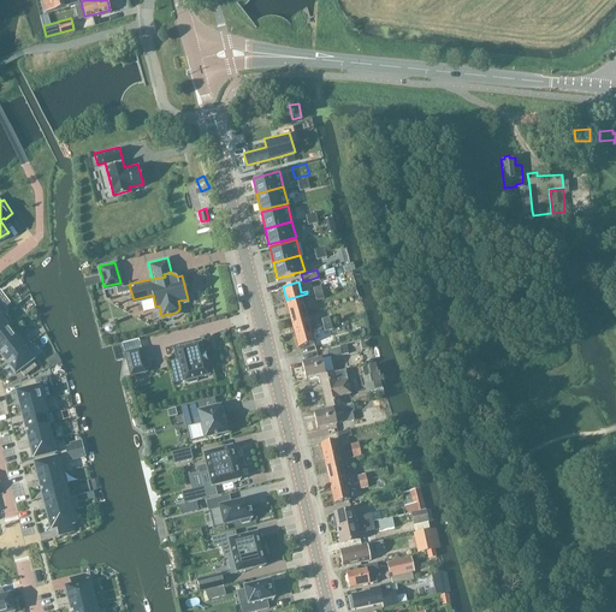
[(201,304),(211,303),(209,292),(200,293),(201,304)]
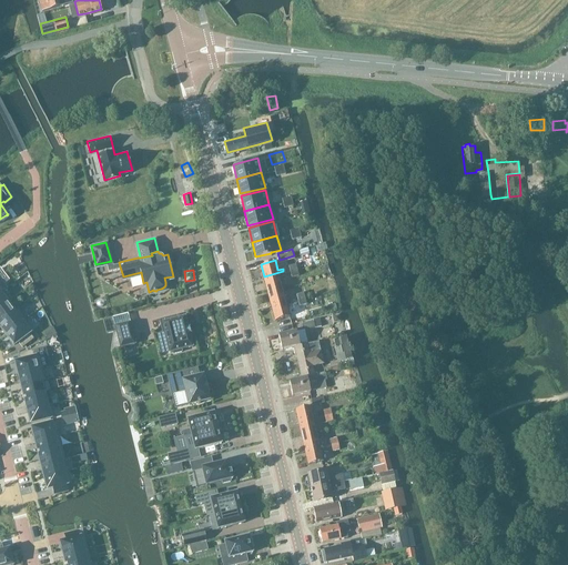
[(284,274),(283,271),(264,276),(267,291),(282,288),(279,275),(284,274)]
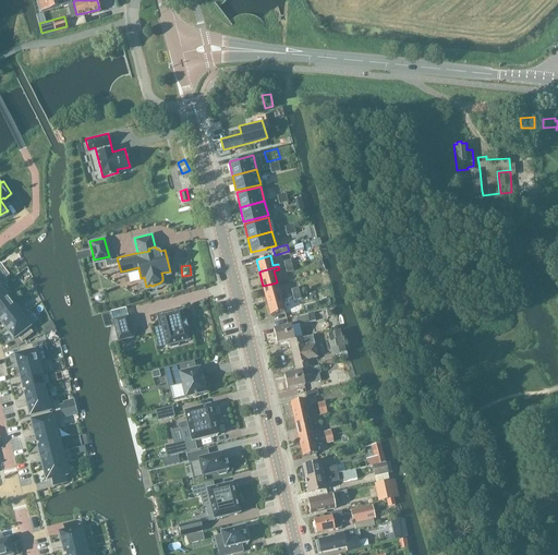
[(280,293),(277,282),(263,286),(267,300),(286,294),(286,292),(280,293)]
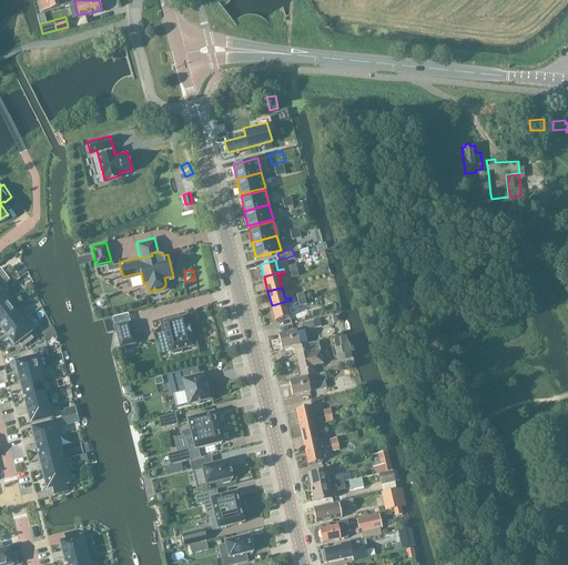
[(293,308),(291,300),(272,305),(275,319),(290,314),(288,309),(293,308)]
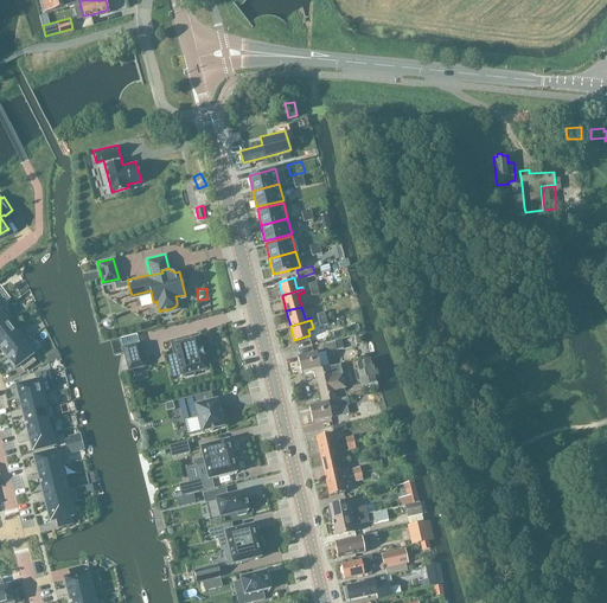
[(0,326),(0,341),(16,331),(14,331),(7,321),(0,326)]
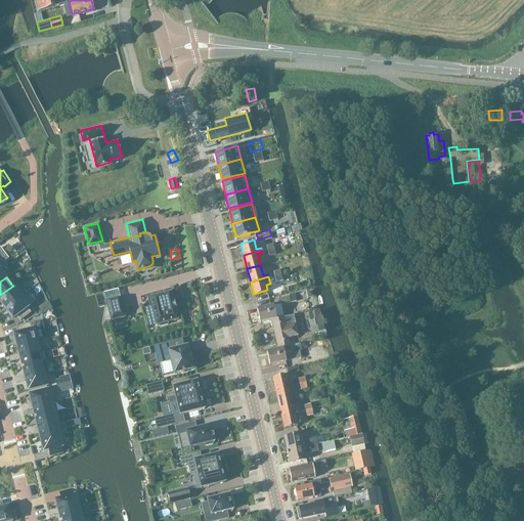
[(0,295),(0,299),(5,306),(23,293),(16,283),(12,286),(13,286),(0,295)]
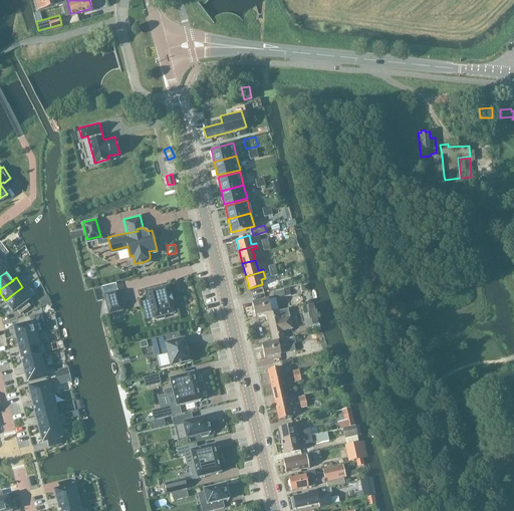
[(160,283),(145,287),(148,299),(149,298),(154,316),(157,315),(157,317),(165,316),(164,313),(175,311),(168,283),(161,285),(160,283)]
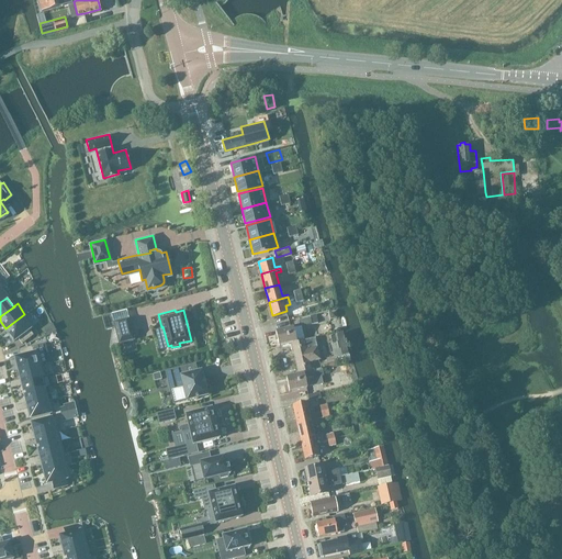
[(24,314),(6,328),(13,338),(18,335),(22,341),(33,333),(29,327),(33,324),(24,314)]
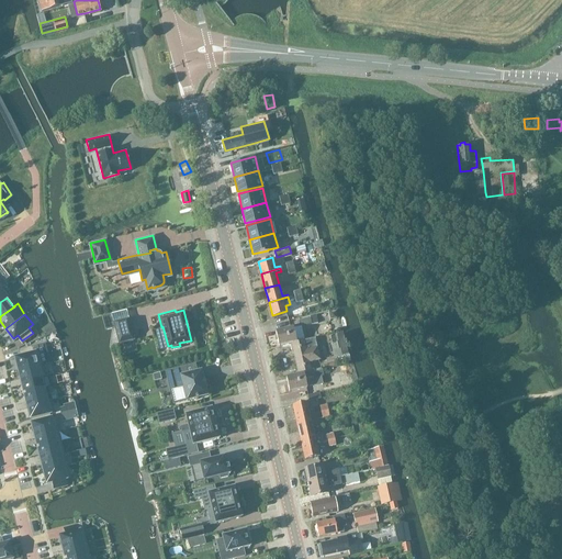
[(128,316),(113,320),(119,342),(134,337),(128,316)]
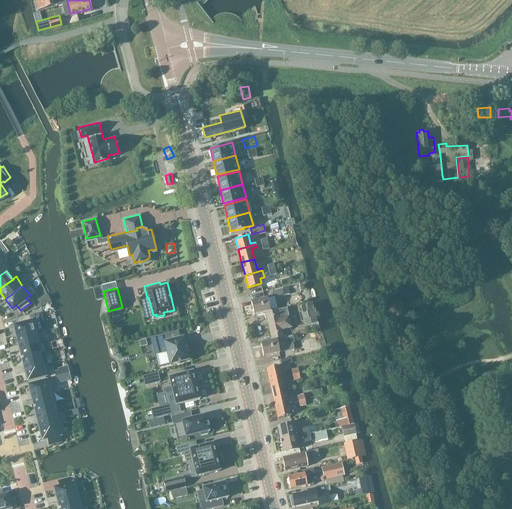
[(266,314),(278,312),(277,307),(270,309),(267,296),(252,300),(255,313),(265,310),(266,314)]
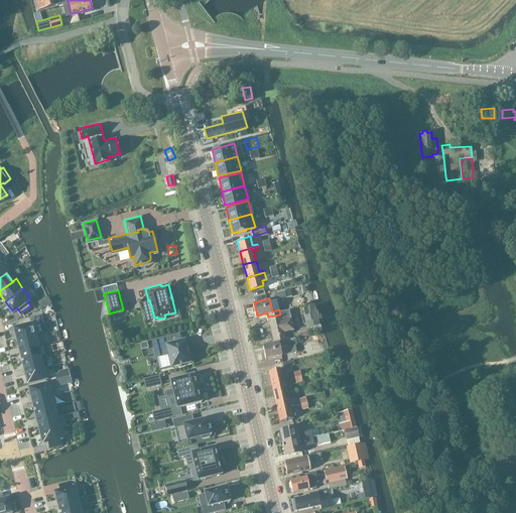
[(281,319),(280,314),(268,316),(274,342),(286,340),(286,339),(284,331),(293,329),(291,316),(281,319)]
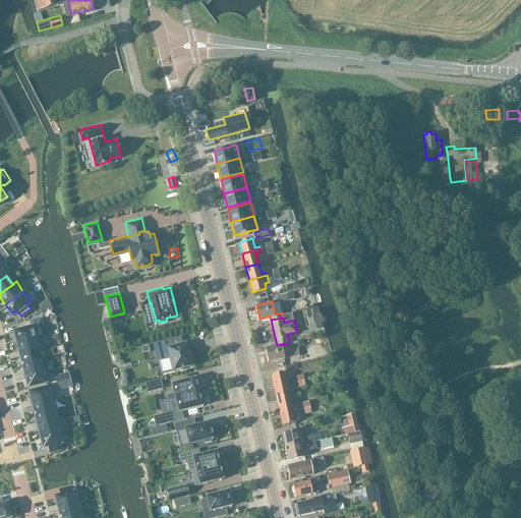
[(14,330),(17,342),(39,336),(36,325),(32,326),(30,320),(17,323),(19,329),(14,330)]
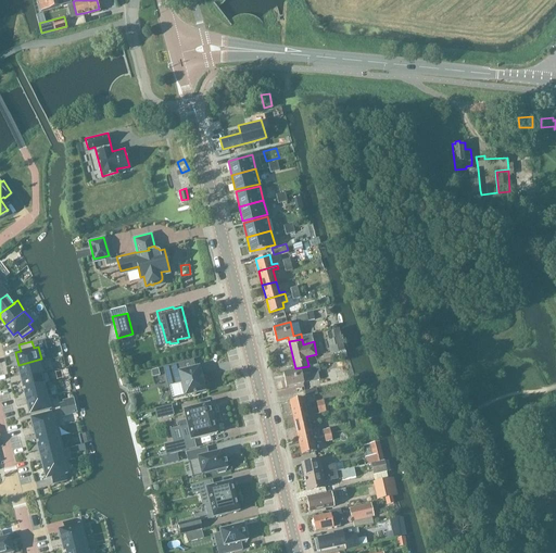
[(19,365),(21,374),(21,376),(40,372),(45,371),(41,359),(19,365)]
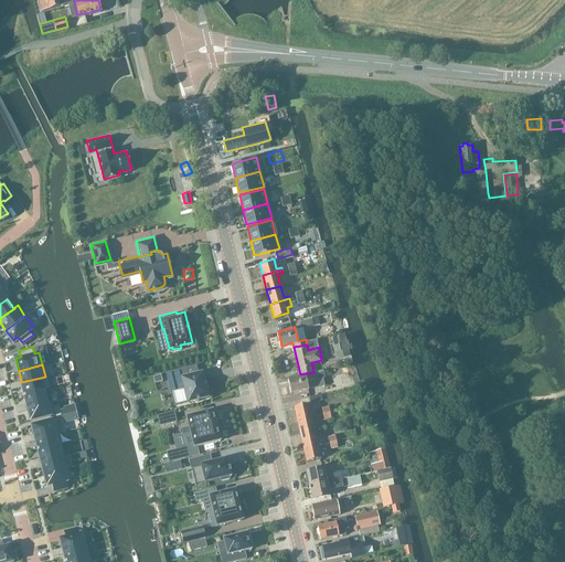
[(188,366),(166,371),(169,383),(180,381),(181,388),(184,386),(188,400),(196,398),(196,400),(199,399),(199,398),(208,395),(205,386),(206,386),(205,380),(204,380),(202,371),(190,374),(188,366)]
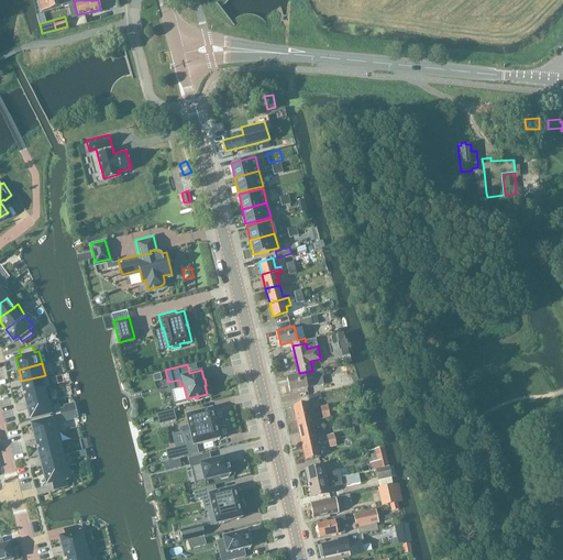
[(299,373),(287,375),(290,391),(308,386),(306,377),(324,373),(322,368),(312,370),(312,371),(299,373)]
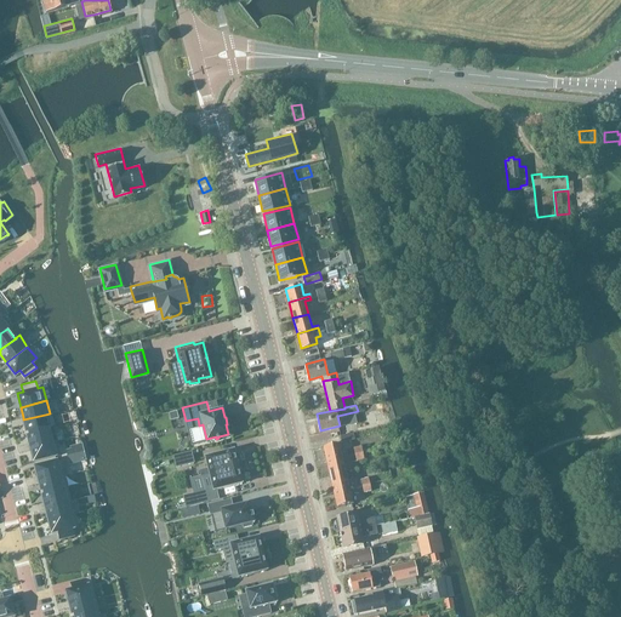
[(23,417),(17,418),(18,424),(24,422),(27,432),(26,432),(26,433),(47,427),(45,415),(23,420),(23,417)]
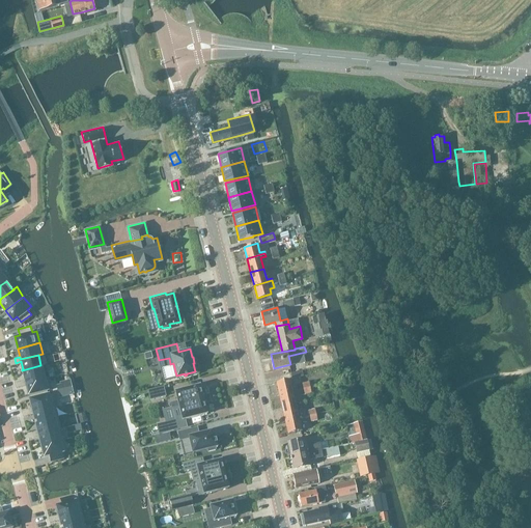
[(22,370),(23,371),(25,379),(20,380),(21,385),(26,383),(26,381),(48,376),(45,364),(40,365),(22,370)]
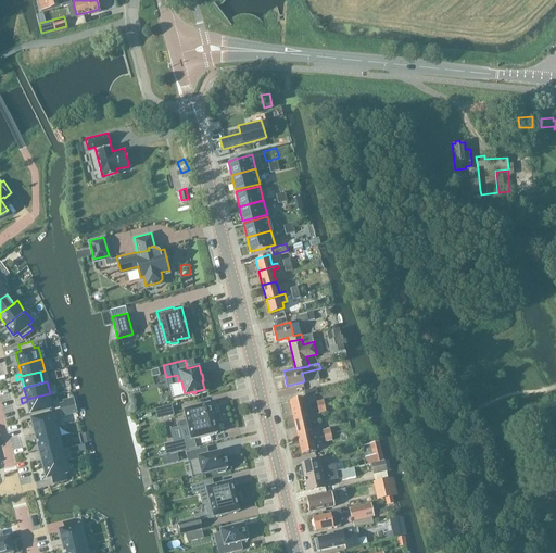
[(50,393),(27,399),(27,401),(30,412),(53,405),(50,393)]
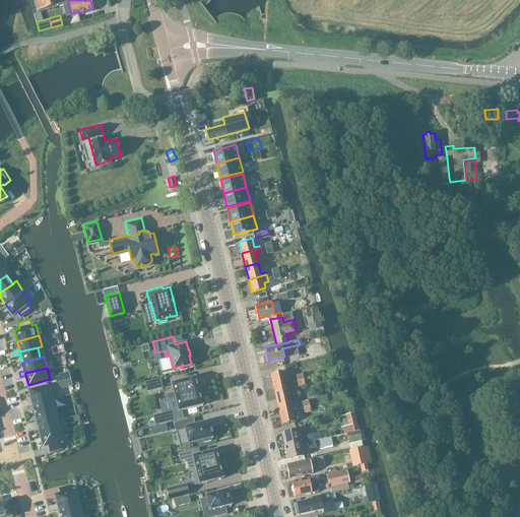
[(170,369),(161,370),(163,381),(171,380),(170,369)]
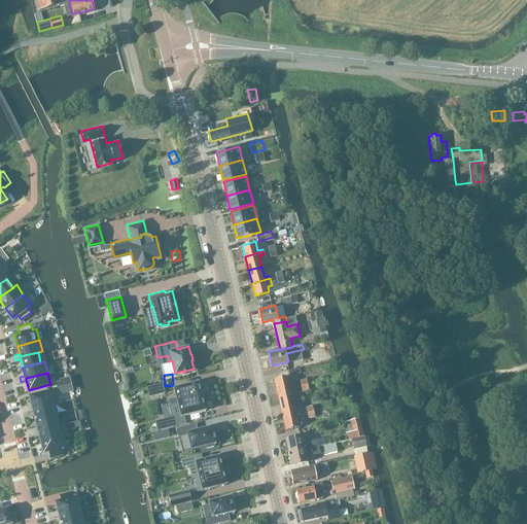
[(277,390),(296,386),(296,385),(295,385),(293,380),(289,381),(288,375),(274,378),(277,390)]
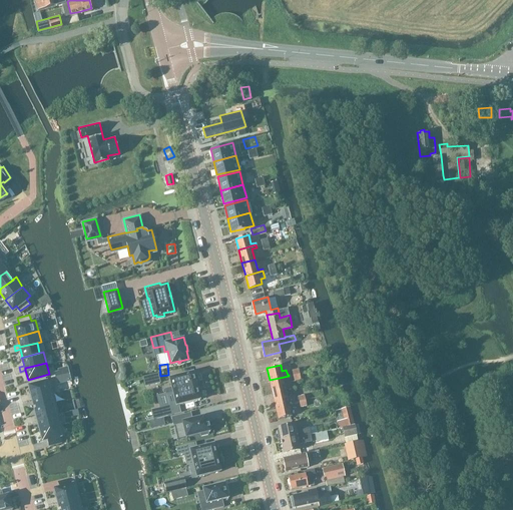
[(194,380),(192,371),(169,377),(171,385),(164,387),(165,392),(195,384),(195,381),(196,381),(195,380),(194,380)]
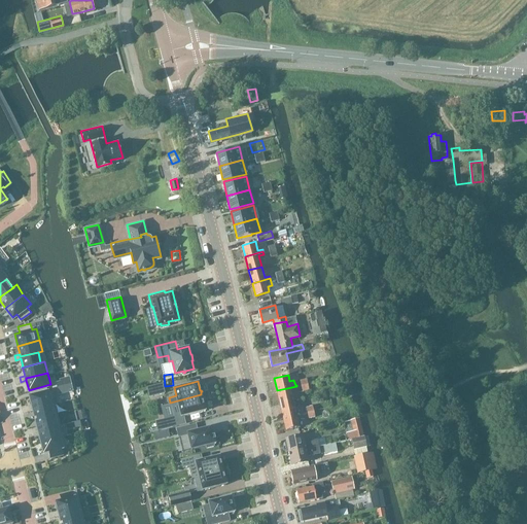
[(162,382),(147,386),(149,394),(164,391),(162,382)]
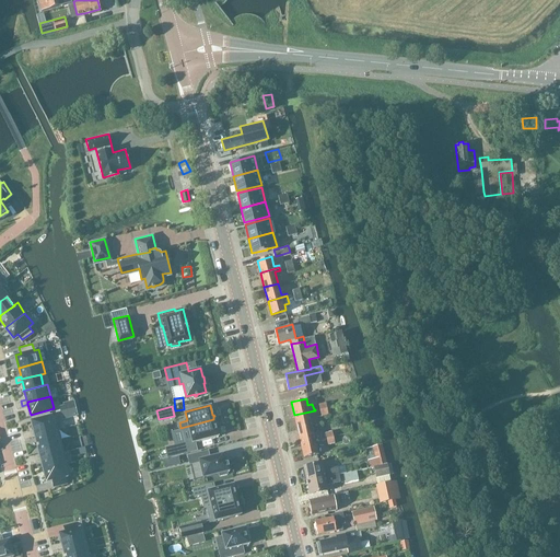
[(317,417),(315,410),(294,415),(298,429),(312,425),(311,418),(317,417)]
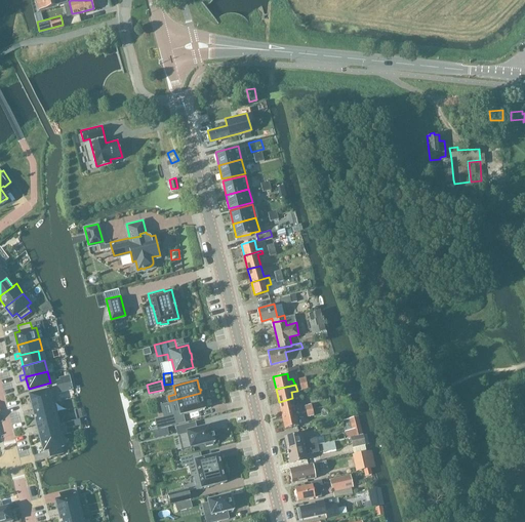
[(54,400),(51,388),(30,394),(32,403),(33,405),(54,400)]
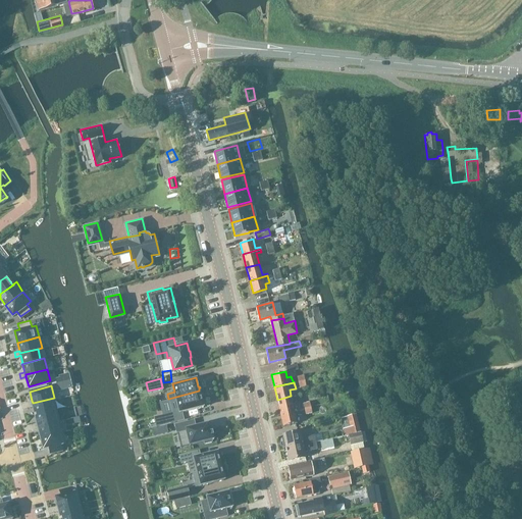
[(199,391),(168,399),(170,404),(176,402),(179,411),(203,405),(201,396),(201,395),(201,394),(200,395),(199,391)]
